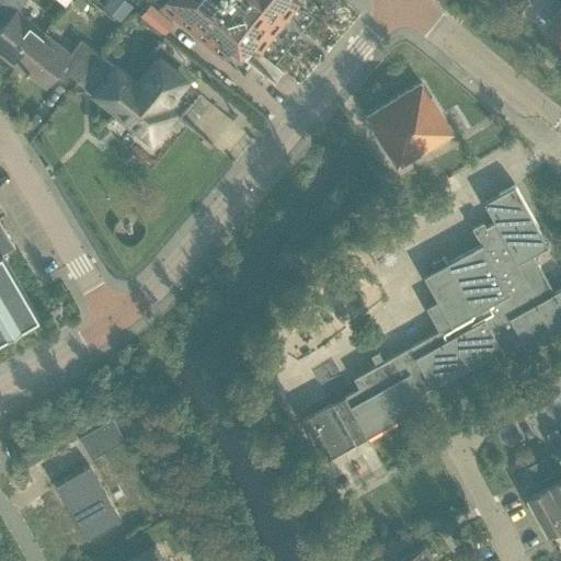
[(0,0),(0,15),(8,22),(0,31),(0,50),(18,65),(21,61),(43,33),(18,12),(26,0),(0,0)]
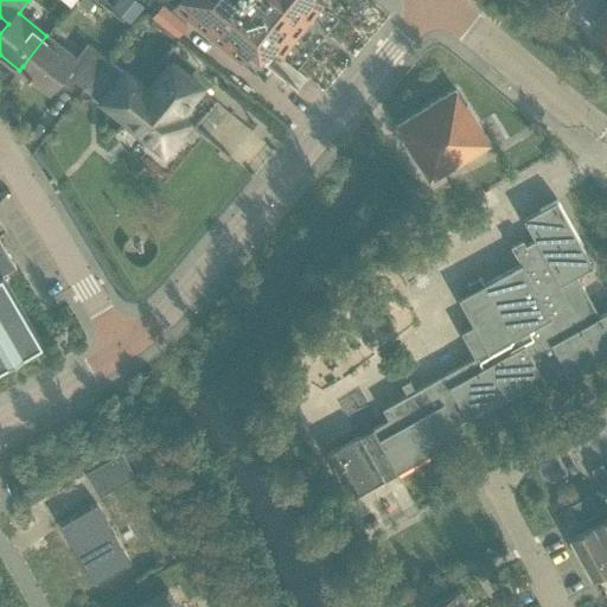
[(138,0),(122,0),(115,10),(132,23),(145,6),(138,0)]
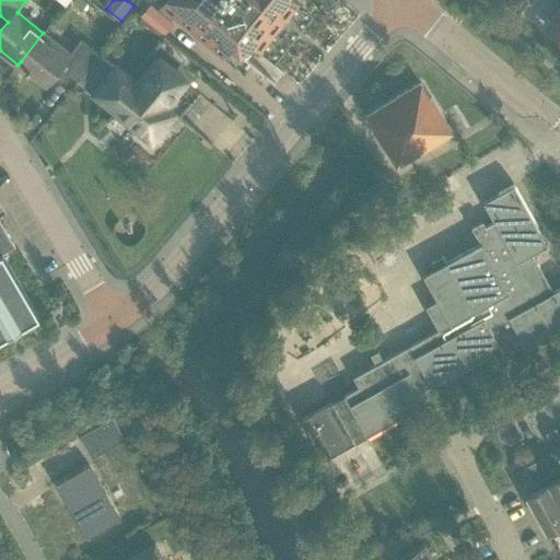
[(165,0),(161,7),(221,57),(230,47),(240,55),(248,45),(258,54),(299,4),(292,0),(165,0)]
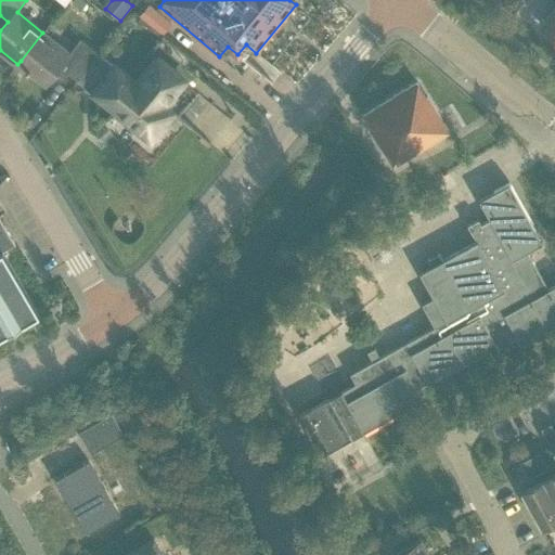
[(144,4),(137,14),(160,34),(168,23),(144,4)]
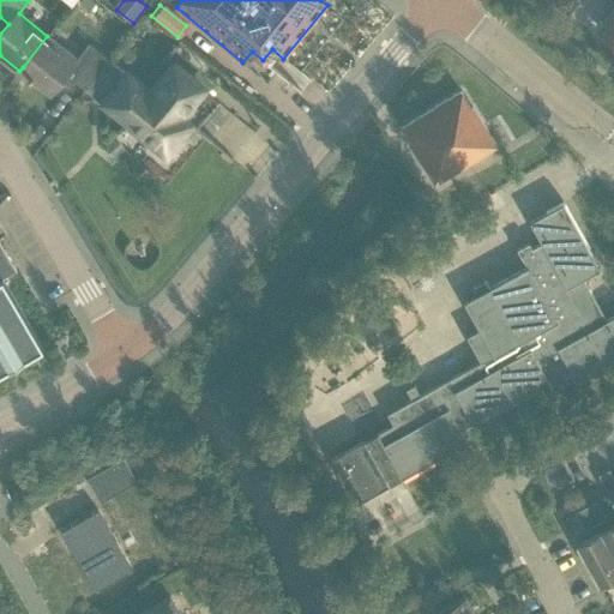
[(613,40),(613,7),(599,26),(613,40)]
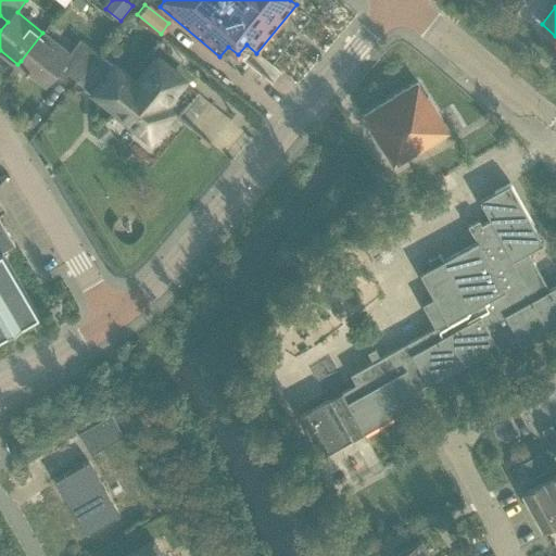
[(61,65),(77,79),(97,53),(79,40),(68,53),(42,33),(21,61),(47,83),(61,65)]
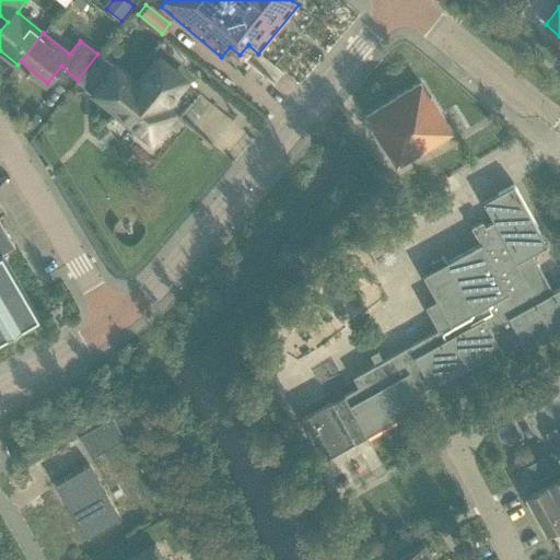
[(152,137),(173,111),(160,100),(167,90),(160,83),(177,60),(165,49),(146,72),(150,76),(141,85),(117,67),(116,68),(97,54),(78,80),(95,94),(96,93),(152,137)]
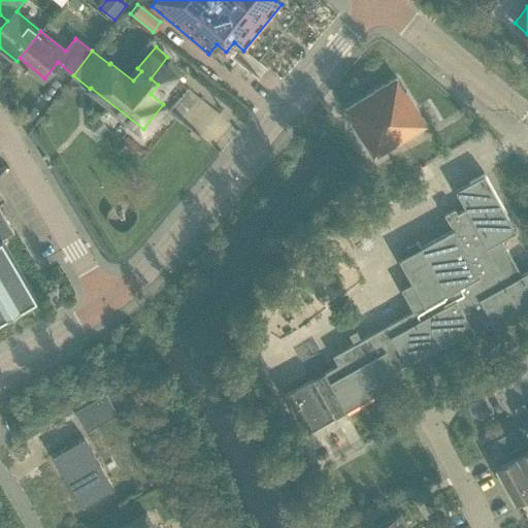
[(344,110),(373,157),(374,158),(426,126),(405,92),(404,93),(396,78),(344,110)]
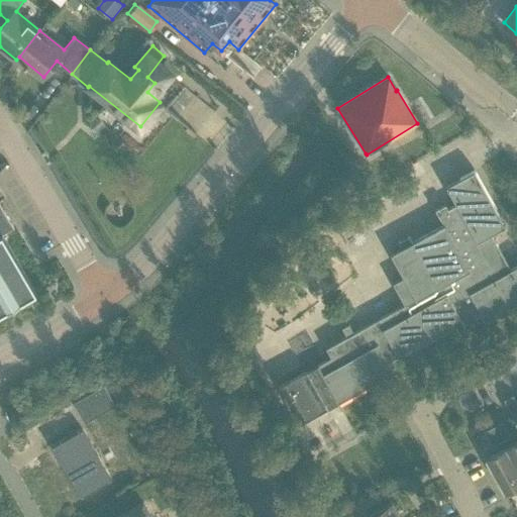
[(330,357),(317,366),(318,367),(337,402),(338,402),(393,372),(387,362),(397,355),(398,356),(461,321),(464,328),(484,318),(485,320),(516,302),(516,266),(511,270),(491,234),(505,226),(474,171),(446,187),(455,204),(447,209),(445,205),(435,210),(443,225),(412,242),(408,236),(407,236),(408,238),(400,242),(399,241),(398,241),(402,248),(391,254),(403,277),(392,283),(404,305),(367,326),(353,333),(348,324),(341,327),(346,336),(325,348),(330,357)]
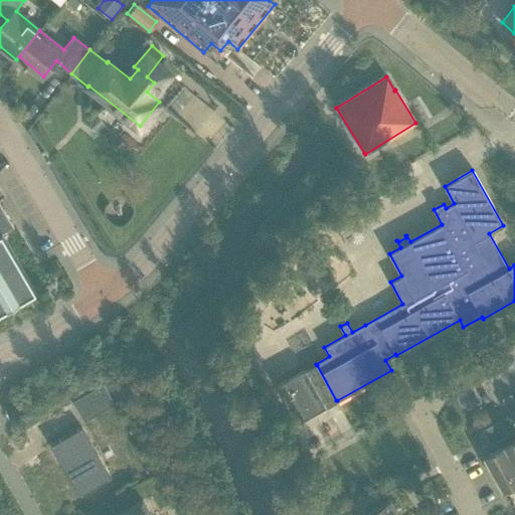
[(0,311),(36,290),(2,232),(14,225),(0,200),(0,311)]
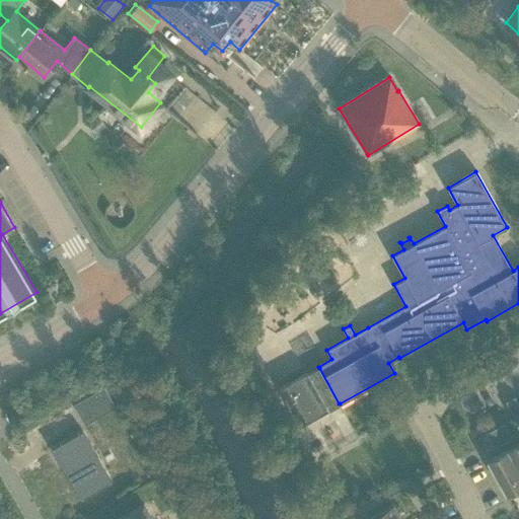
[(112,336),(100,343),(105,351),(117,345),(112,336)]
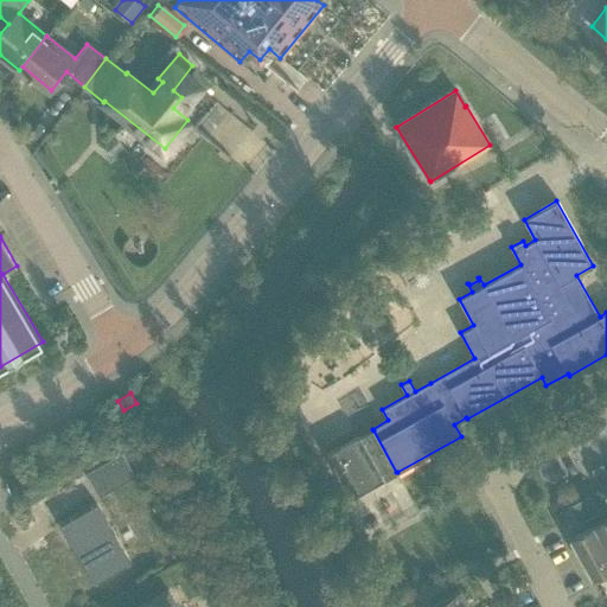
[(294,402),(281,409),(294,430),(307,423),(294,402)]
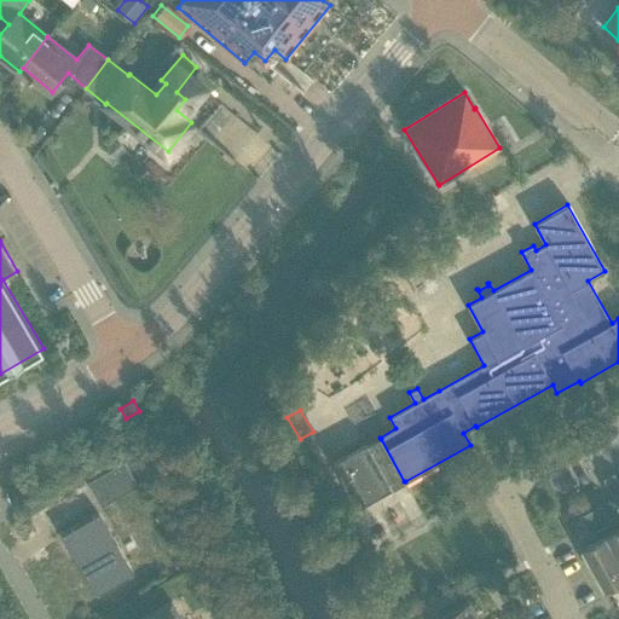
[(333,463),(356,504),(358,508),(364,504),(404,481),(381,439),(368,446),(368,444),(333,463)]
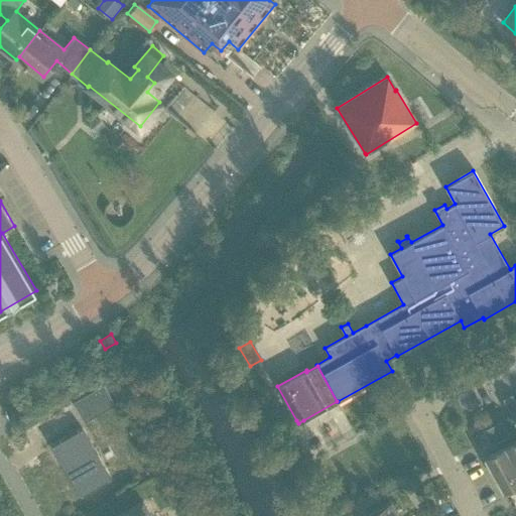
[(74,402),(84,420),(85,422),(116,404),(104,384),(74,402)]
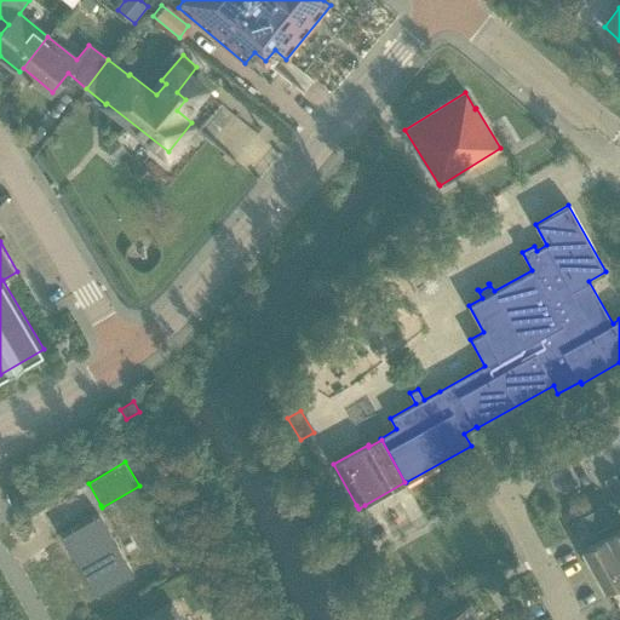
[(614,495),(619,492),(619,482),(615,474),(604,478),(614,495)]
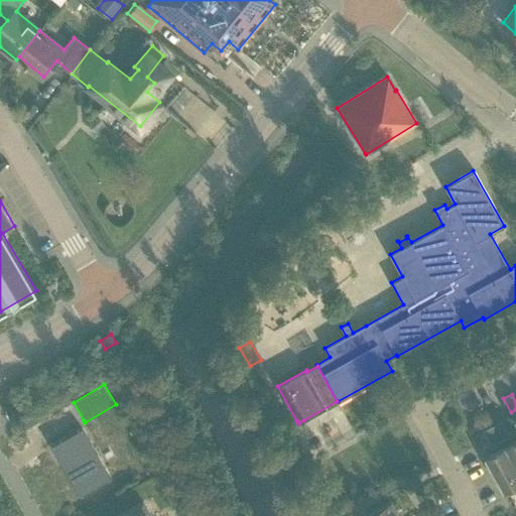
[(508,433),(501,420),(501,419),(492,423),(500,437),(508,433)]
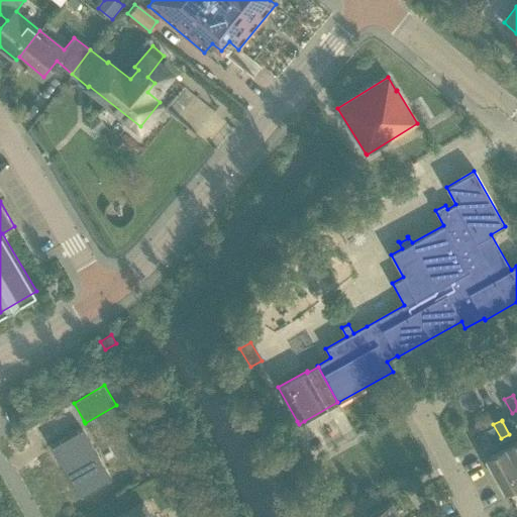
[(501,438),(493,424),(485,429),(492,443),(501,438)]
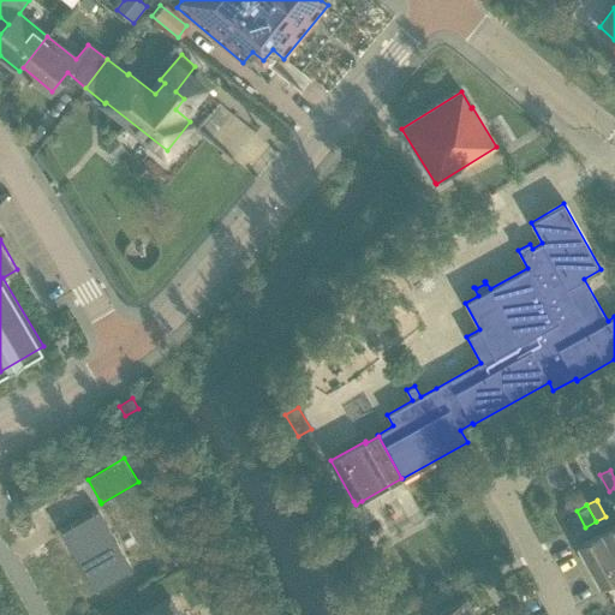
[(97,511),(61,532),(73,551),(76,550),(99,589),(95,591),(96,592),(132,571),(97,511)]
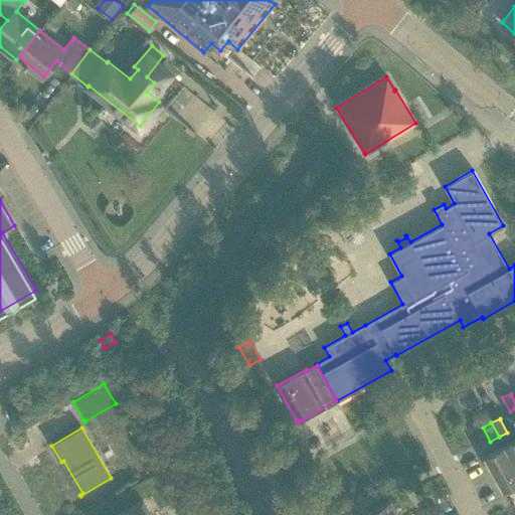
[(514,437),(503,444),(514,466),(514,437)]
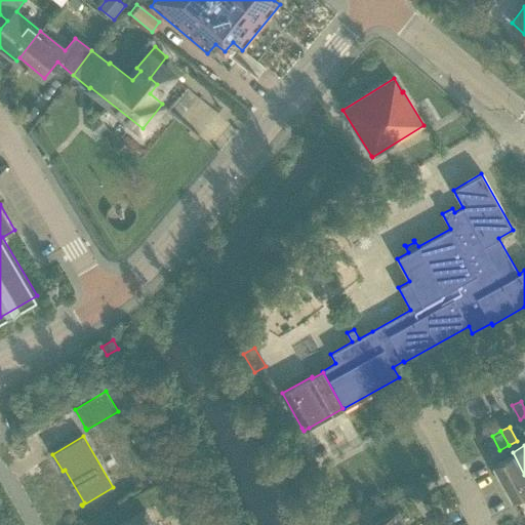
[(524,475),(513,452),(492,463),(511,498),(524,490),(524,475)]
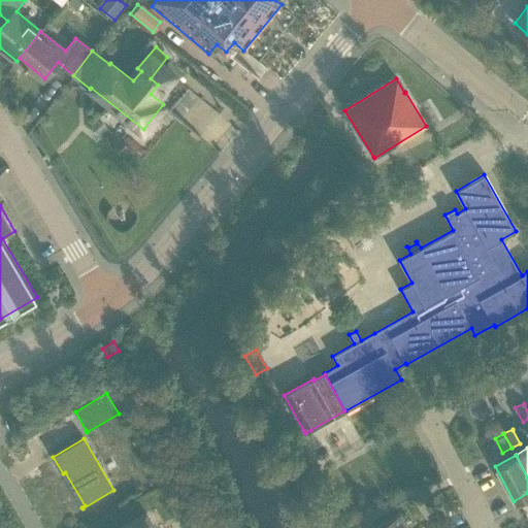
[(406,527),(398,513),(369,527),(406,527)]
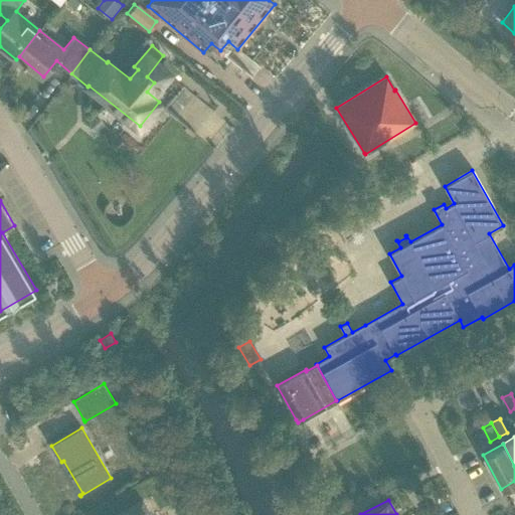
[(117,514),(150,514),(142,501),(117,514)]
